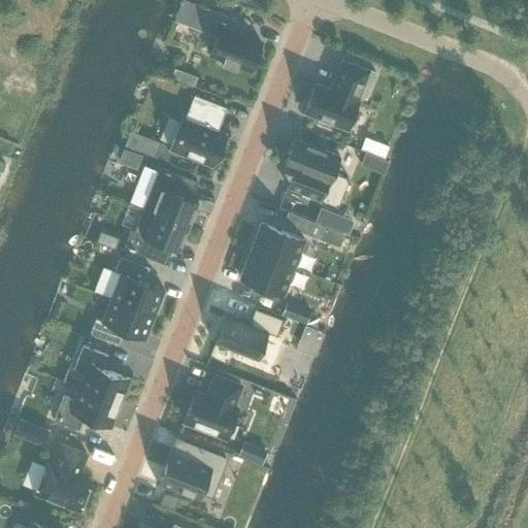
[(192,0),(179,0),(172,19),(216,36),(209,53),(223,58),(222,63),(235,68),(236,64),(250,69),(261,42),(228,29),(233,15),(192,0)]
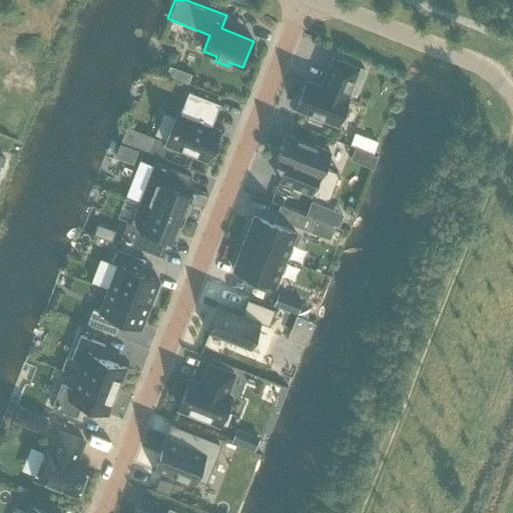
[(365,68),(332,55),(324,77),(326,77),(323,85),(307,78),(295,107),(309,112),(307,117),(321,123),(323,118),(337,124),(350,91),(356,93),(365,68)]
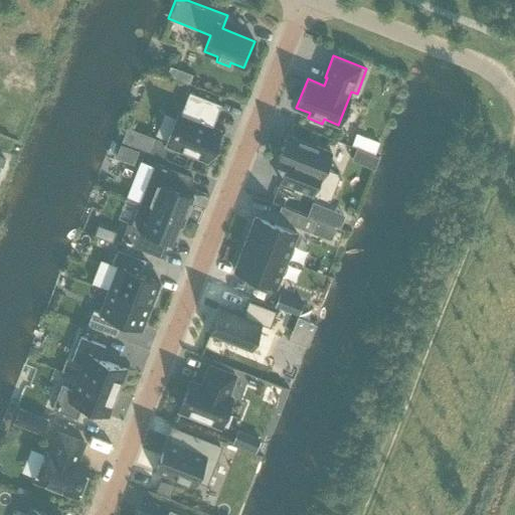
[(220,103),(189,90),(179,115),(177,114),(166,142),(207,158),(218,130),(206,125),(209,116),(211,117),(216,102),(220,104),(220,103)]
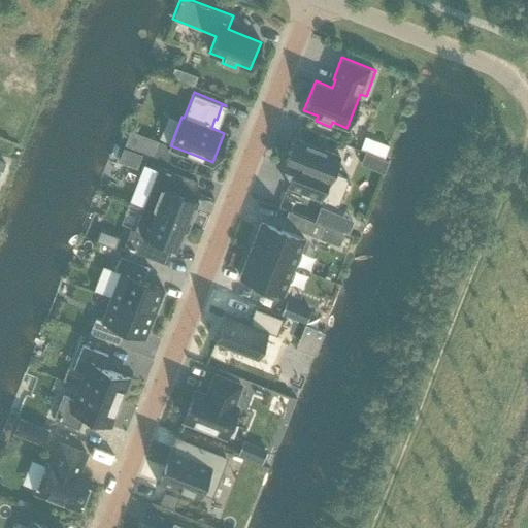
[(340,156),(293,137),(282,166),(292,170),(286,187),(321,200),(327,185),(328,186),(340,156)]
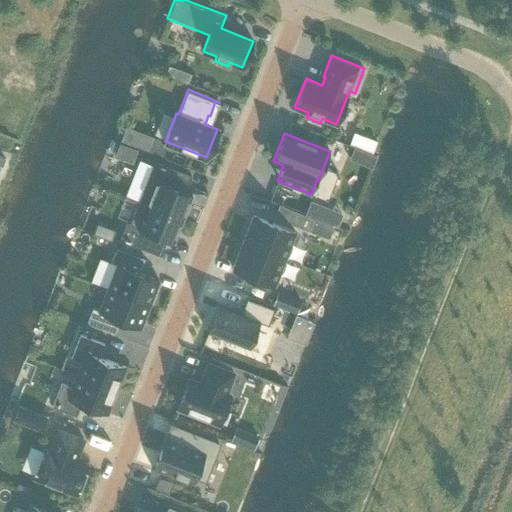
[(361,148),(371,152),(375,142),(364,138),(361,148)]
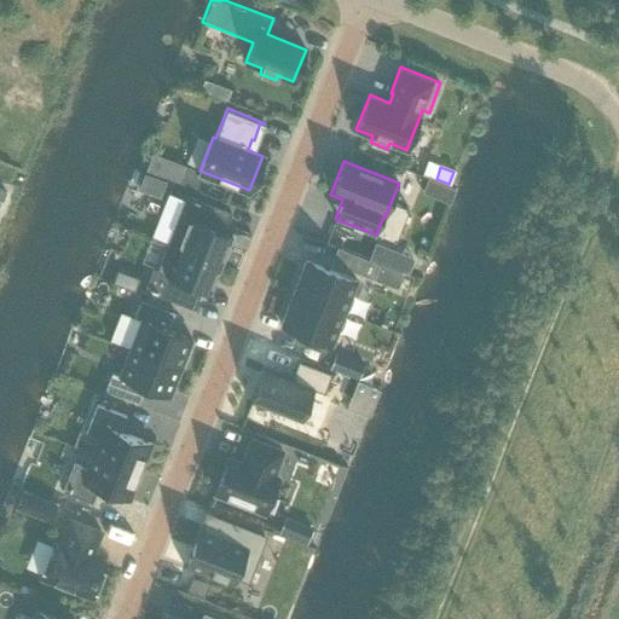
[(424,190),(437,196),(441,184),(428,179),(424,190)]
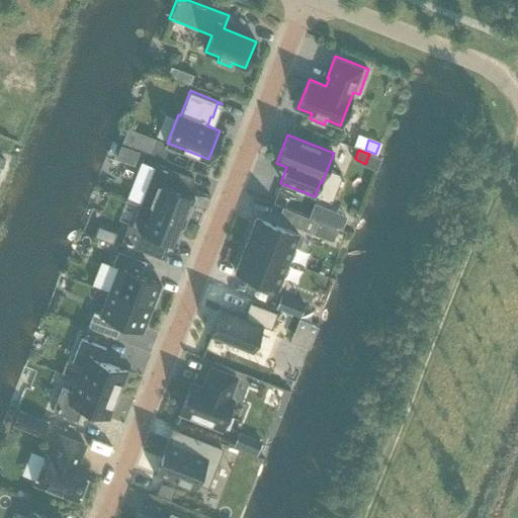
[(121,166),(137,170),(141,156),(125,152),(121,166)]
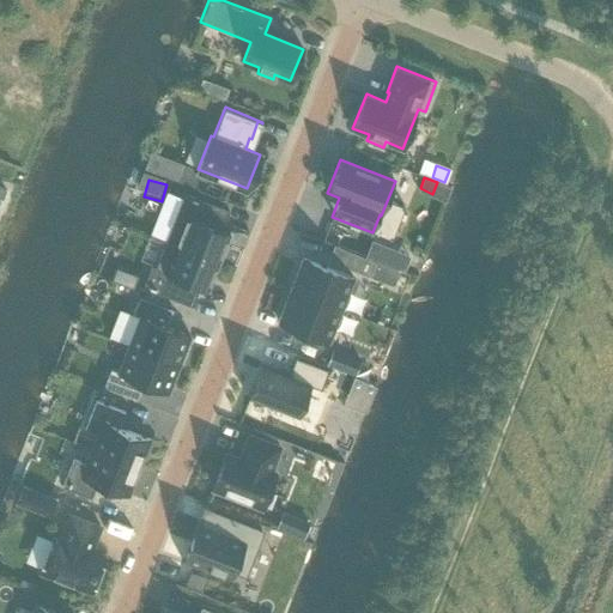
[(229,210),(184,193),(165,241),(219,261),(230,234),(220,230),(229,210)]
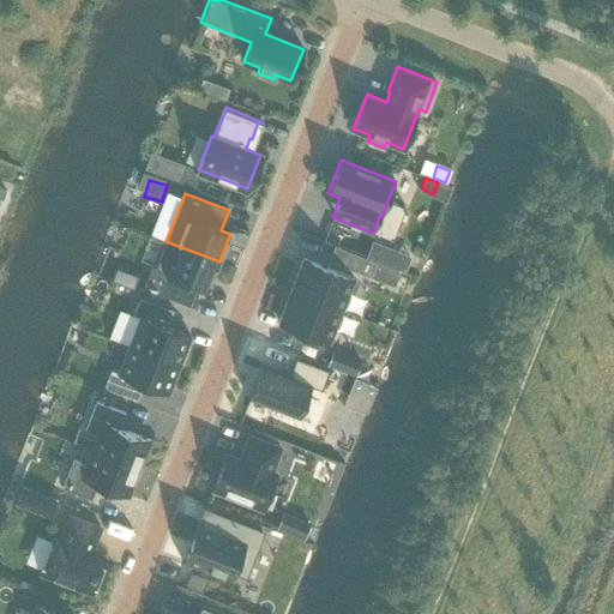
[(220,262),(166,241),(156,268),(151,265),(143,287),(191,306),(199,286),(209,290),(220,262)]
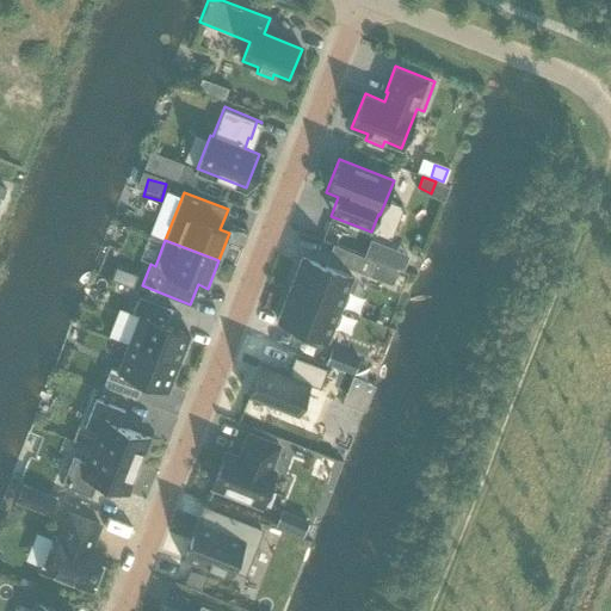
[(369,273),(374,261),(333,246),(328,258),(369,273)]
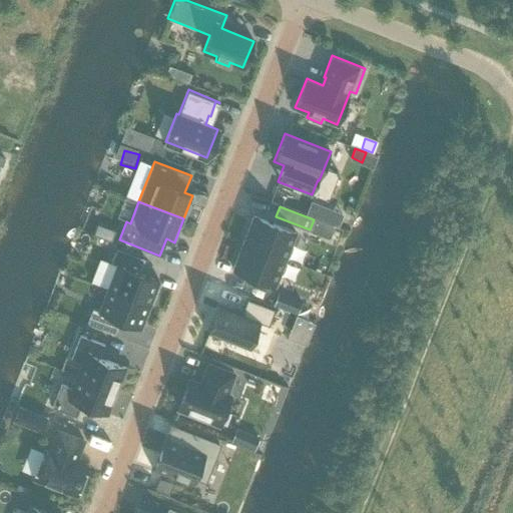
[(297,231),(253,214),(242,242),(286,260),(297,231)]
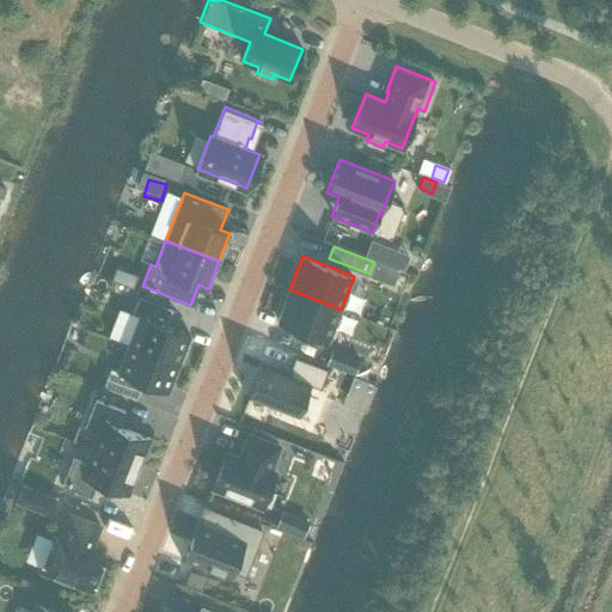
[(341,310),(289,289),(276,323),(328,343),(341,310)]
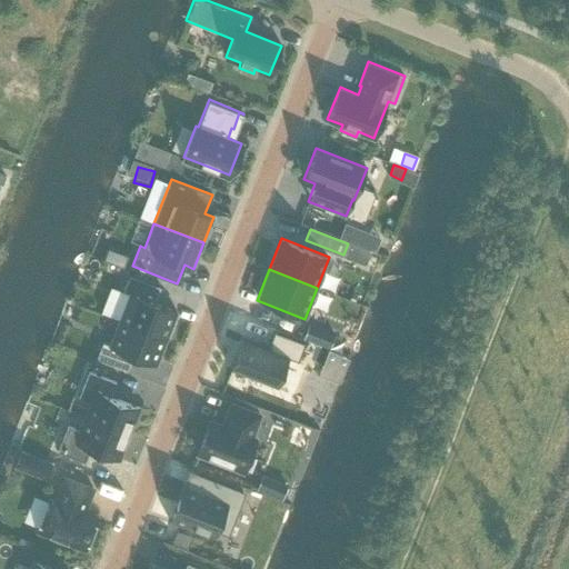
[(160,287),(129,275),(122,291),(129,295),(120,319),(167,338),(177,312),(153,303),(160,287)]
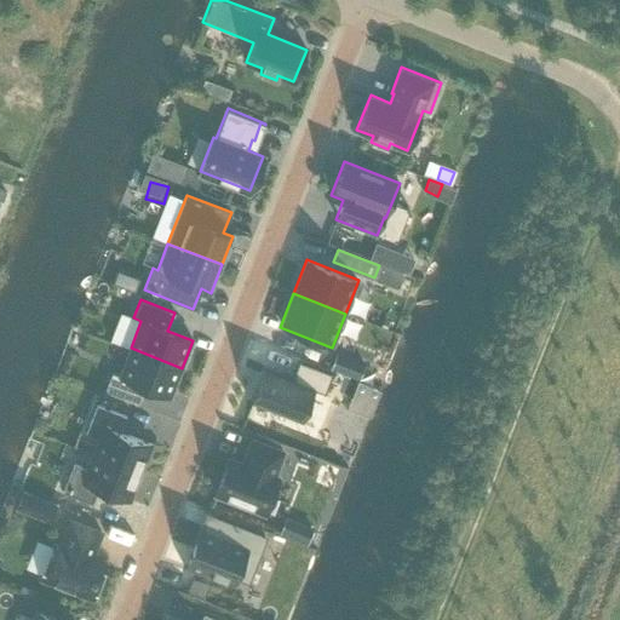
[(182,368),(131,348),(120,375),(112,373),(104,391),(138,405),(145,386),(170,396),(182,368)]
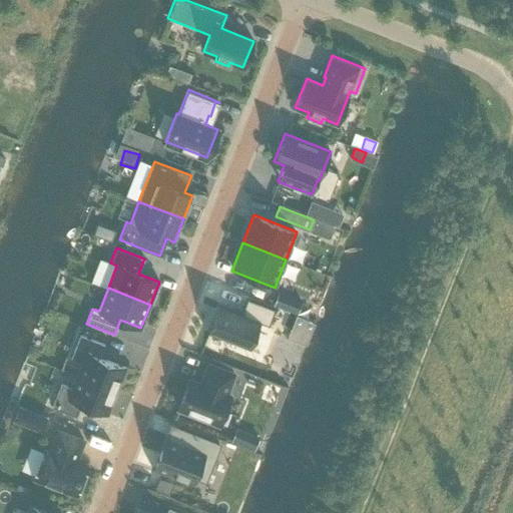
[(276,309),(248,299),(242,315),(217,306),(207,332),(249,347),(260,321),(270,325),(276,309)]
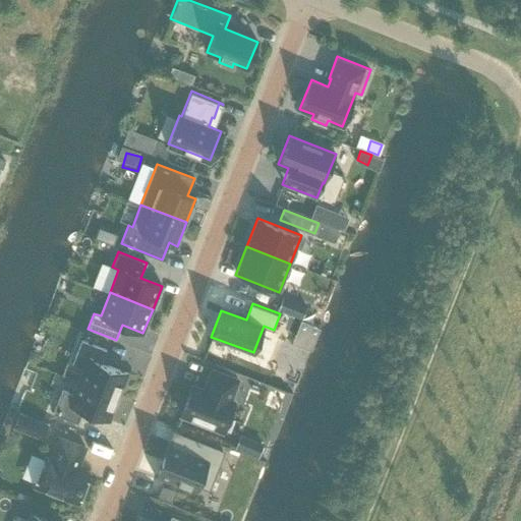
[(293,342),(310,348),(319,327),(301,321),(293,342)]
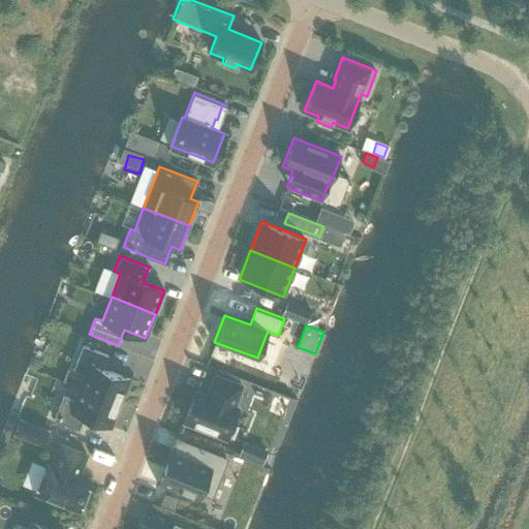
[(105,358),(82,347),(71,372),(84,376),(80,386),(120,403),(129,378),(101,368),(105,358)]
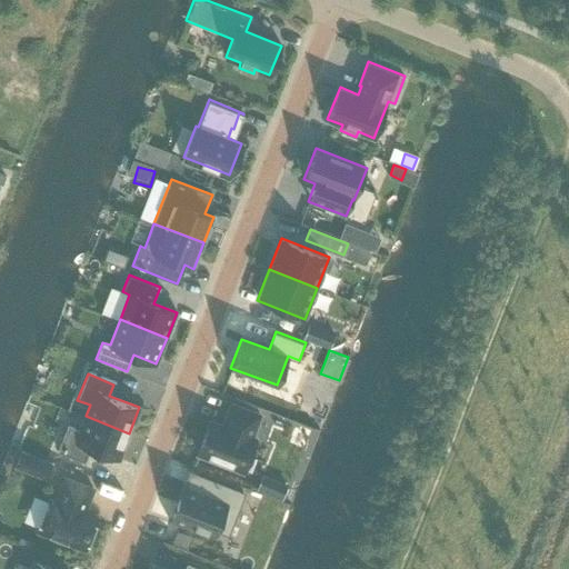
[(260,412),(231,401),(222,425),(210,419),(198,450),(243,468),(256,437),(251,436),(260,412)]
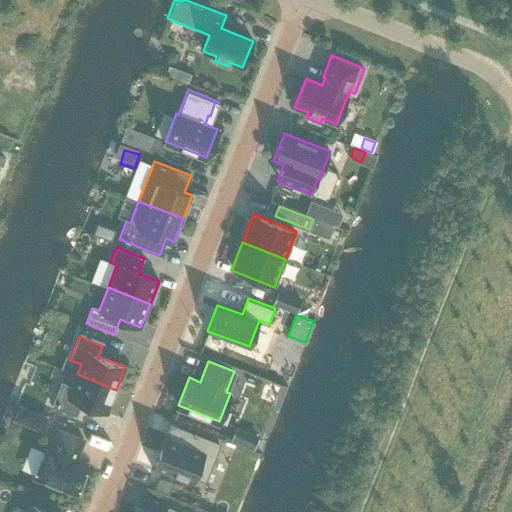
[(116,390),(77,374),(73,384),(62,380),(52,404),(76,413),(80,403),(107,413),(116,390)]
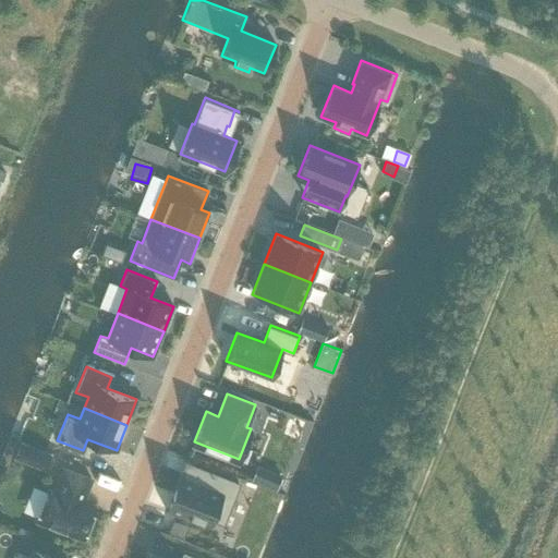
[(51,453),(23,443),(16,459),(45,470),(51,453)]
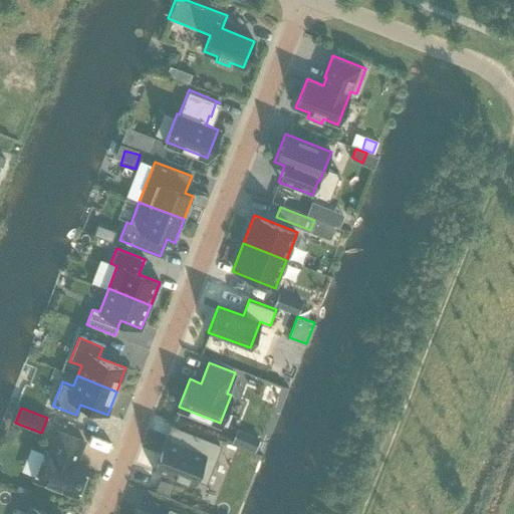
[(218,446),(177,430),(172,442),(165,440),(153,471),(190,486),(193,478),(203,482),(218,446)]
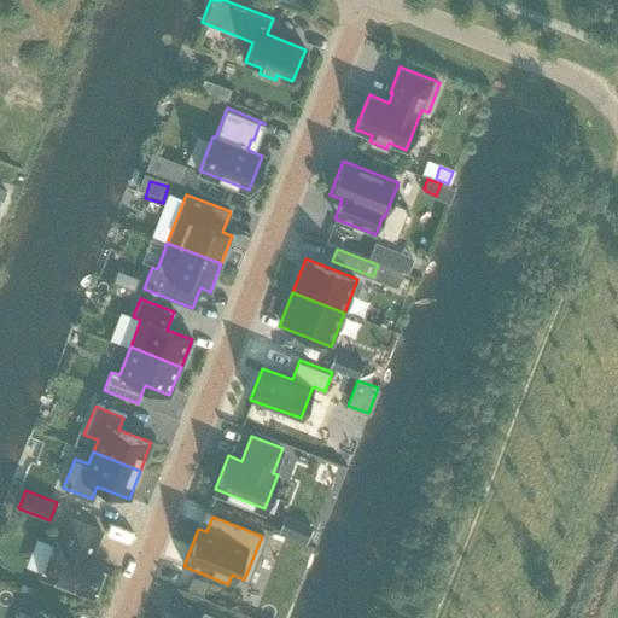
[(99,531),(68,519),(58,544),(52,542),(39,576),(88,596),(101,563),(87,557),(91,548),(92,549),(99,531)]
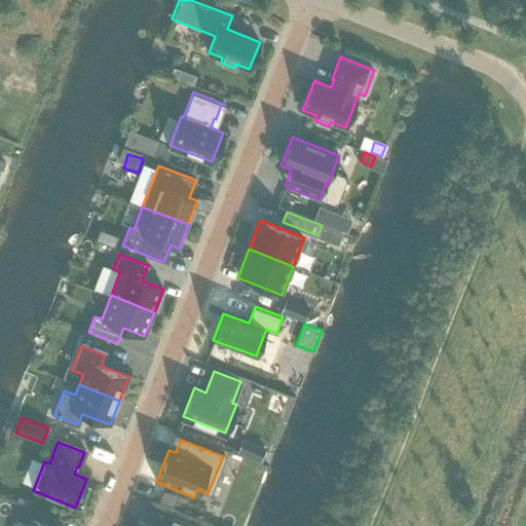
[(264,466),(269,452),(248,444),(242,458),(264,466)]
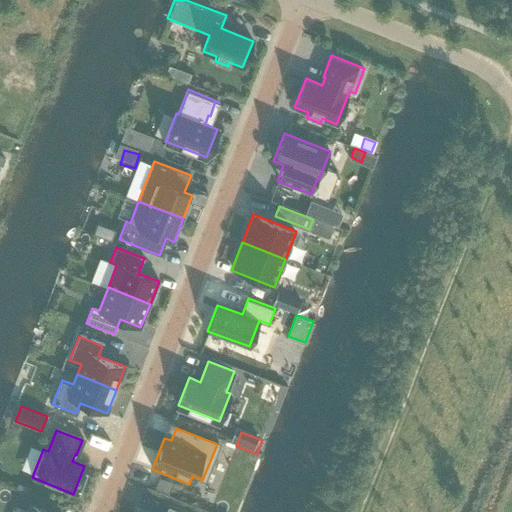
[(169,511),(164,511),(144,504),(141,511),(205,511),(174,500),(169,511)]
